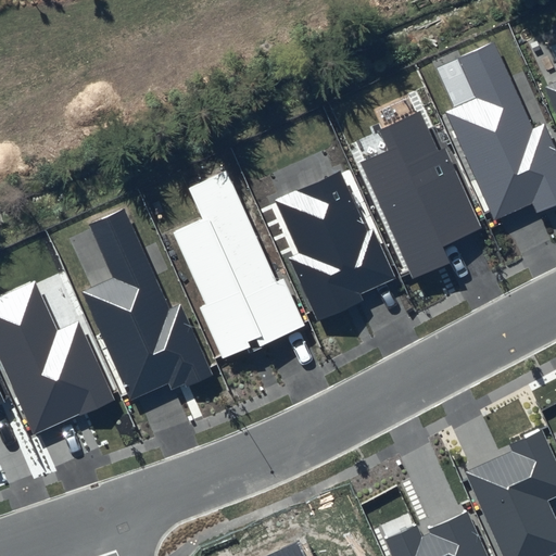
[(493,42),(456,59),(475,98),(443,112),(494,220),(532,203),(536,213),(555,203),(555,152),(543,124),(532,128),(493,42)]
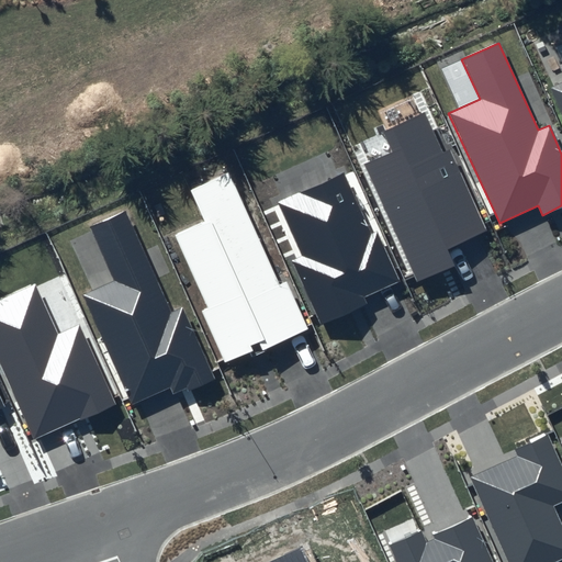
[(561,80),(550,87),(561,112),(561,80)]
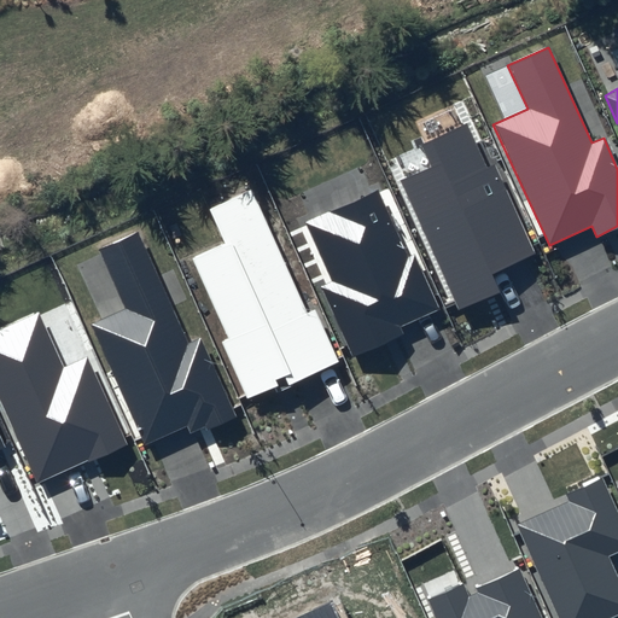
[(467,122),(419,144),(430,165),(400,179),(459,308),(496,291),(489,273),(534,252),(494,164),(488,167),(467,122)]
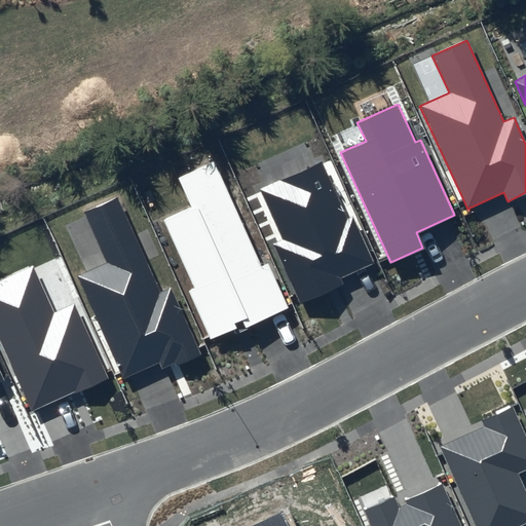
[(324,159),(259,189),(282,239),(273,243),(301,304),(343,286),(340,277),(371,264),(324,159)]
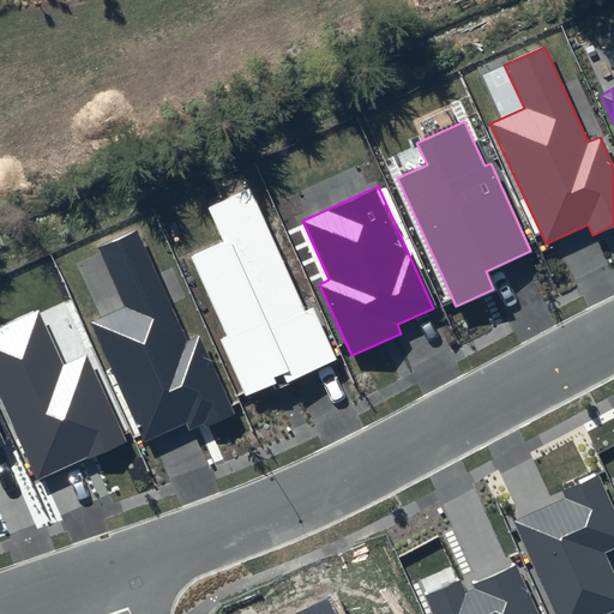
[(222,240),(190,256),(227,337),(221,339),(248,398),(336,357),(312,307),(306,309),(248,187),(206,208),(222,240)]
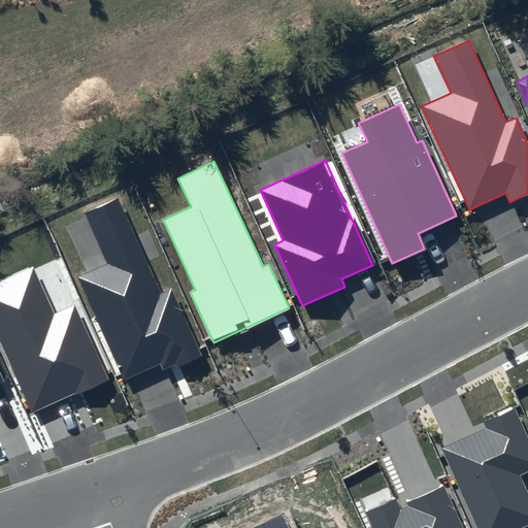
[(107,265),(77,277),(124,380),(161,363),(165,373),(202,357),(171,290),(161,294),(118,200),(85,215),(107,265)]
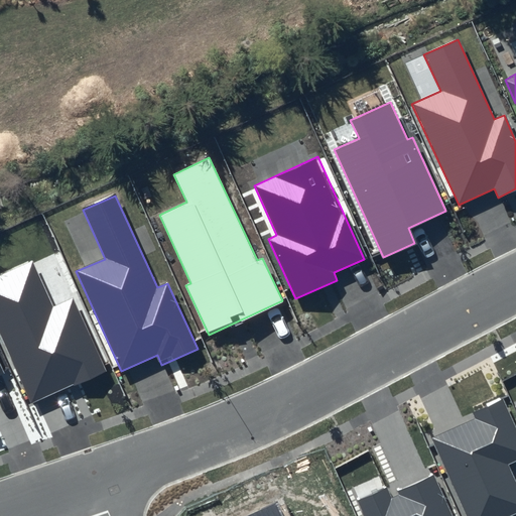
[(31,261),(0,275),(0,333),(32,403),(106,370),(74,297),(52,307),(31,261)]
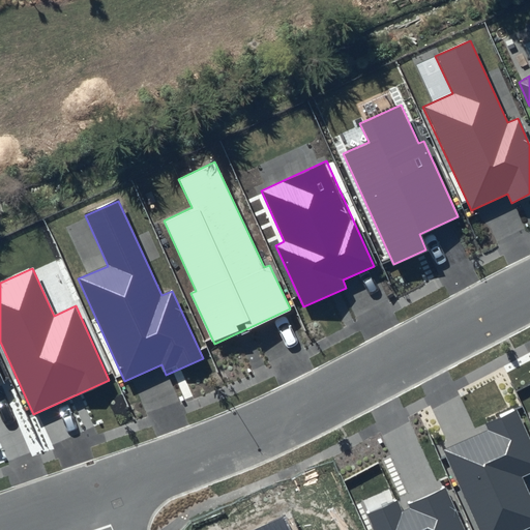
[(489,430),(444,450),(480,529),(521,529),(529,526),(529,496),(522,478),(529,474),(529,439),(516,409),(486,422),(489,430)]
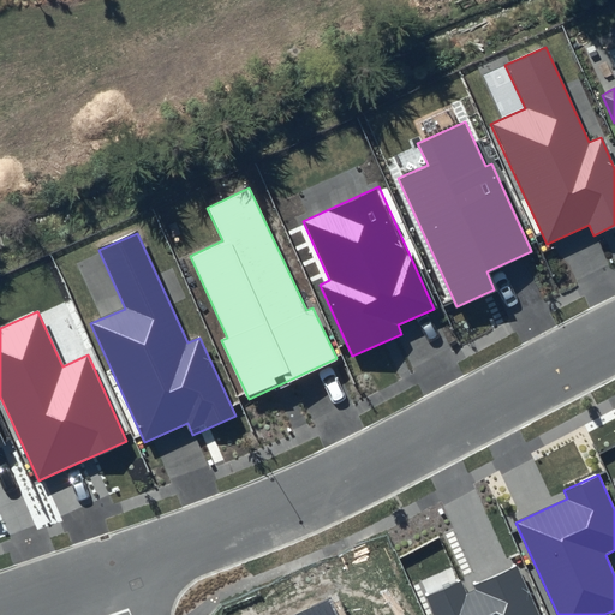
[(460,581),(425,597),(433,614),(538,614),(517,566),(475,585),(477,590),(466,595),(460,581)]
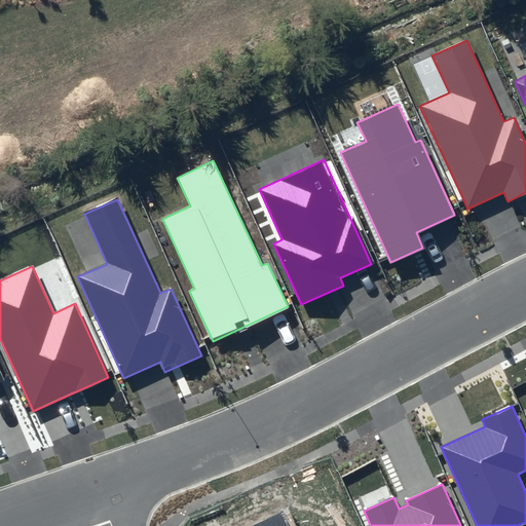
[(288,525),(282,513),(251,525),(288,525)]
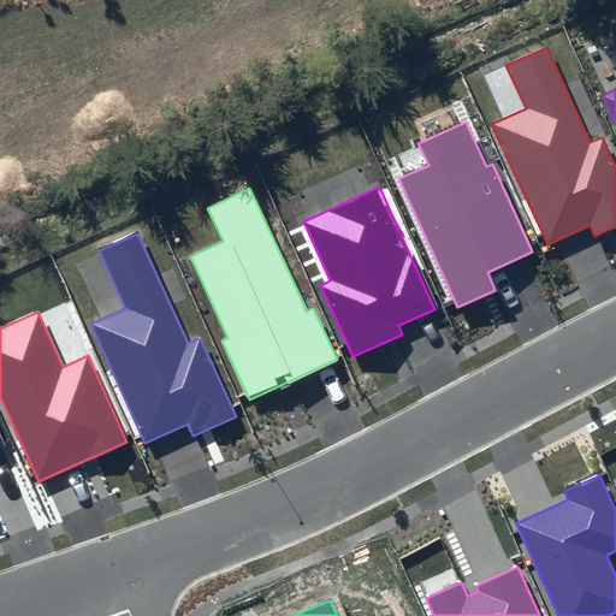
All buildings are outlined.
